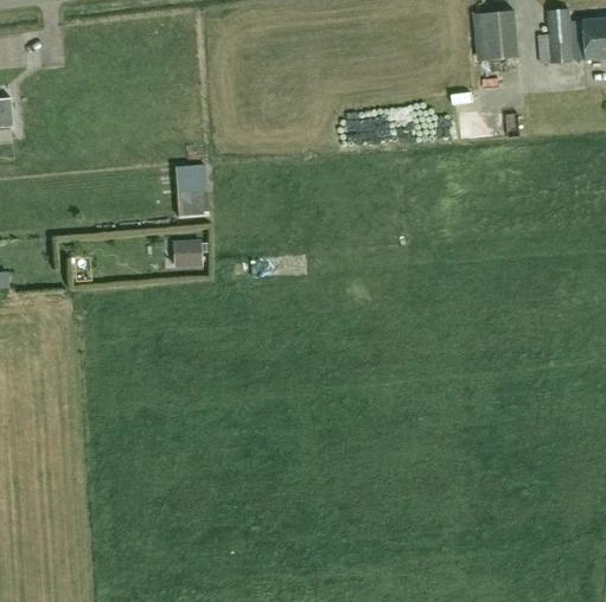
[(552,63),(574,61),(569,8),(547,11),(552,63)]
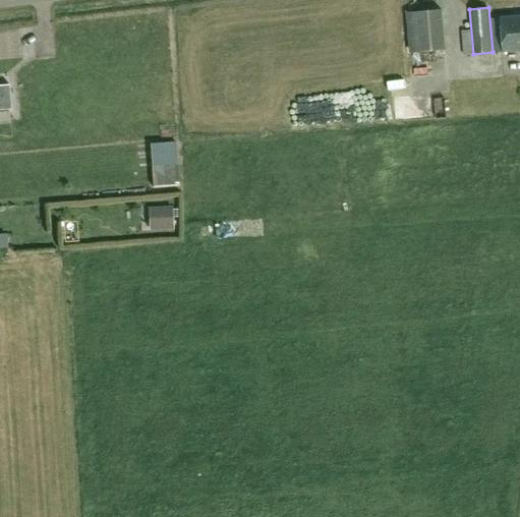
[(410,52),(446,49),(442,8),(406,11),(410,52)]
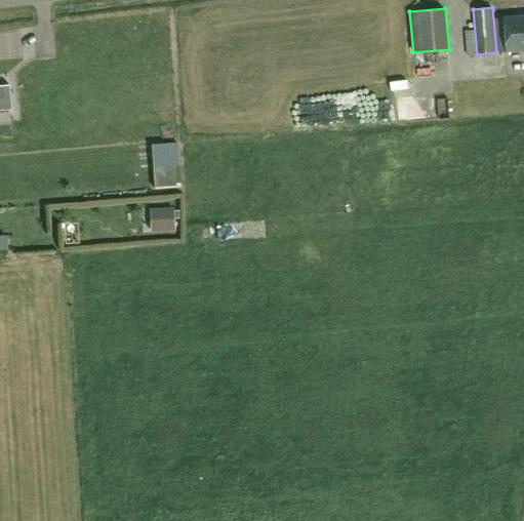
[(523,15),(505,17),(507,51),(523,49),(523,15)]
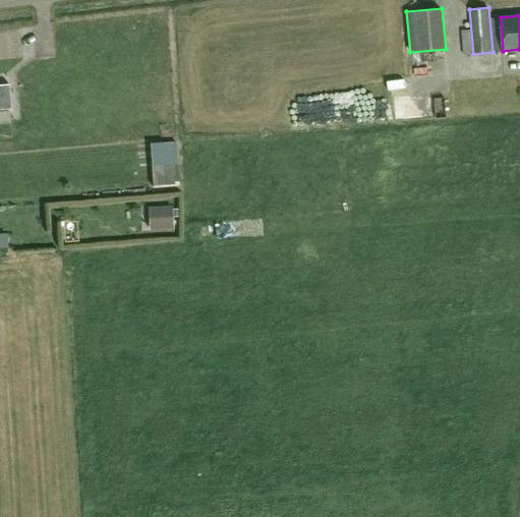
[(0,105),(9,104),(7,80),(0,81),(0,105)]
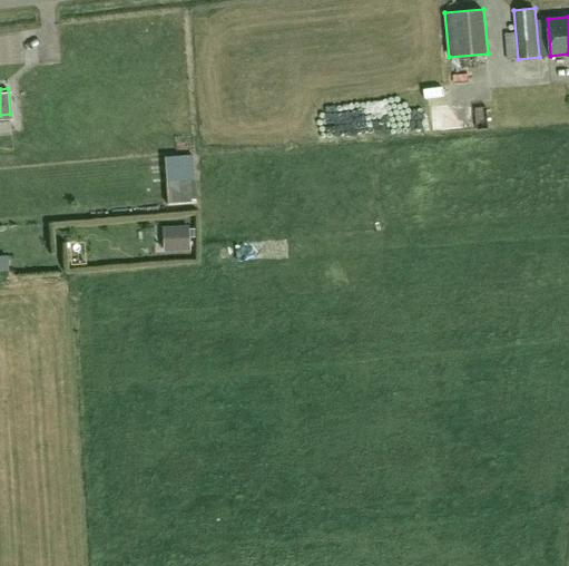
[(449,90),(433,93),(437,110),(452,108),(449,90)]
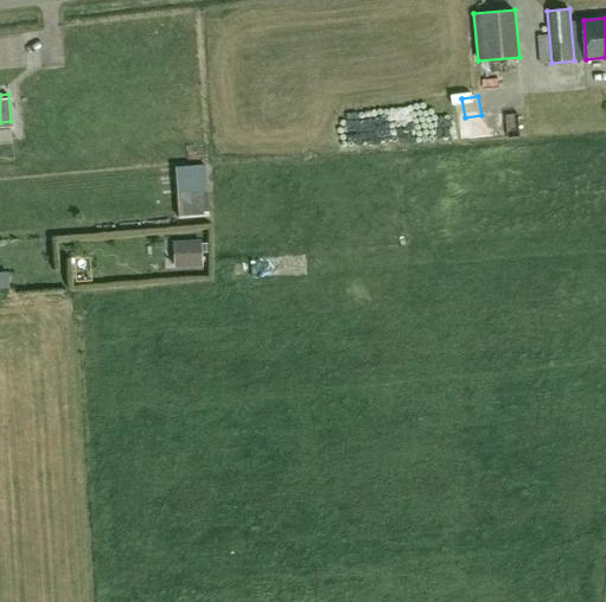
[(518,96),(502,96),(501,121),(518,121),(518,96)]
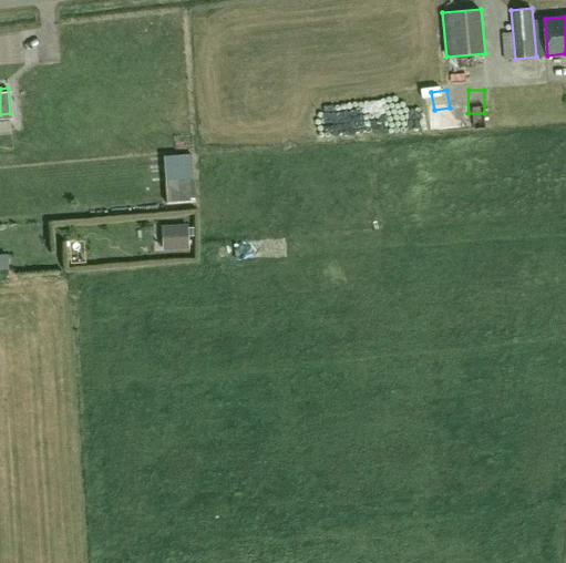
[(374,102),(376,118),(399,116),(398,101),(374,102)]
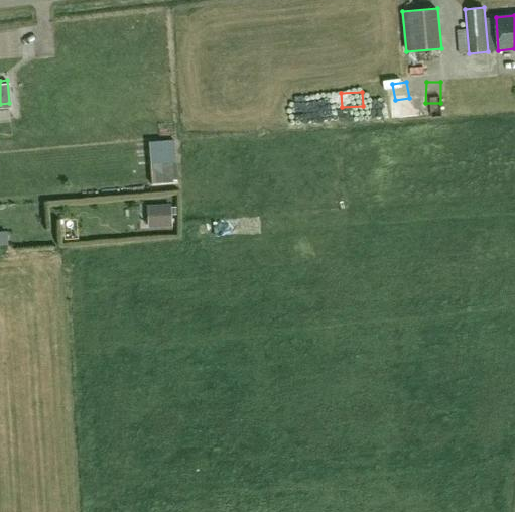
[(172,136),(147,138),(148,161),(174,159),(172,136)]
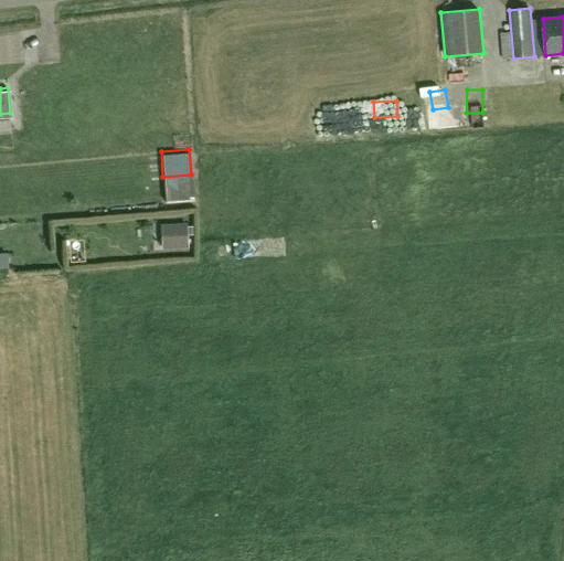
[(184,221),(167,222),(168,245),(185,244),(184,221)]
